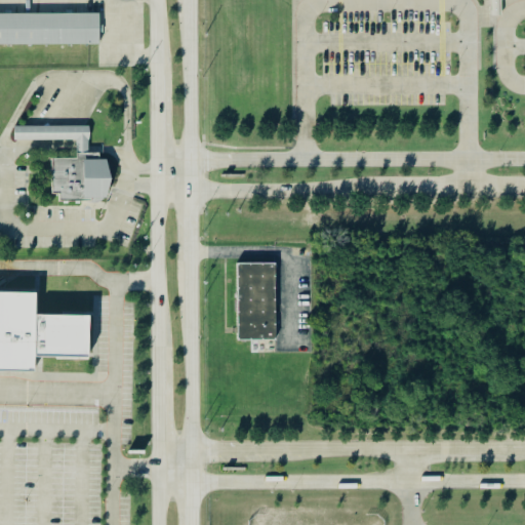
[(0,11),(98,10),(98,42),(0,42),(0,11)]
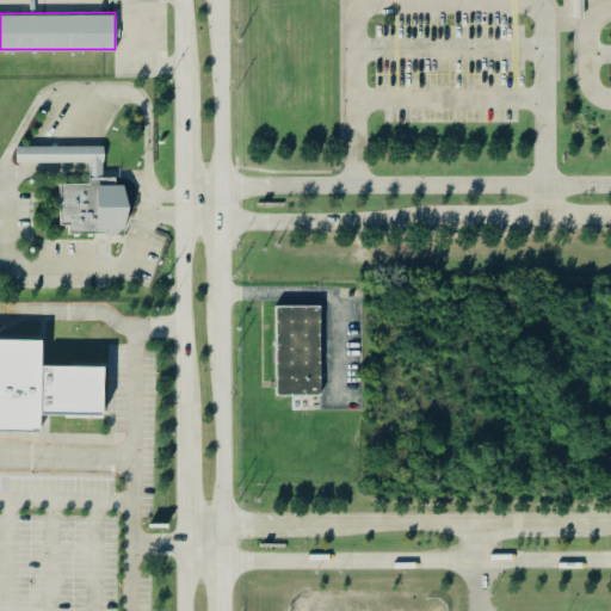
[(16,144),(103,144),(103,161),(102,161),(102,177),(87,177),(87,161),(16,161),(16,144)]
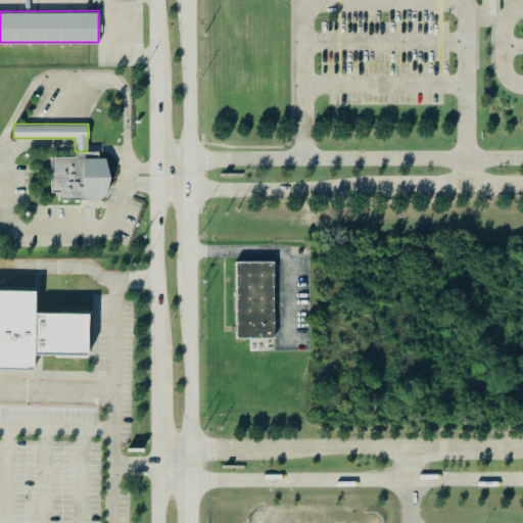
[(98,195),(98,199),(58,199),(58,192),(51,192),(50,155),(75,155),(75,151),(87,151),(98,150),(98,157),(104,157),(109,177),(104,195),(98,195)]
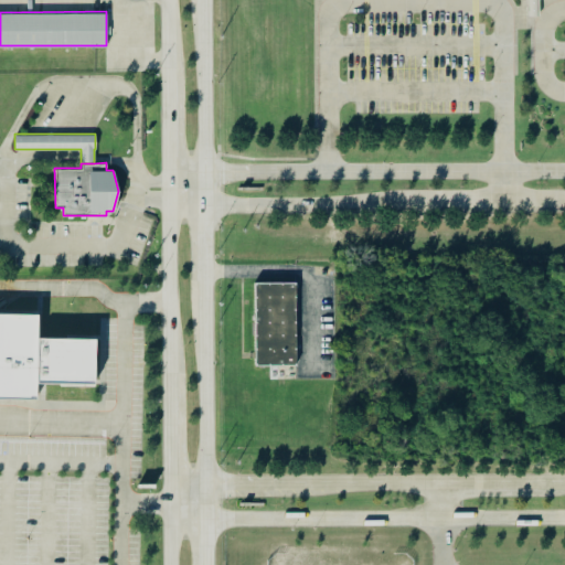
[(295,281),(296,364),(256,364),(255,281),(295,281)]
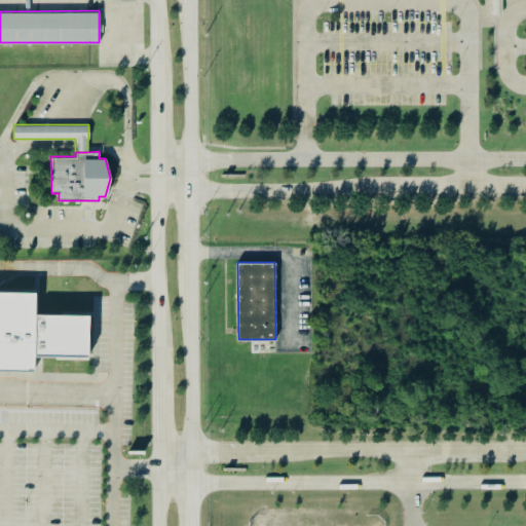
[(33,358),(33,373),(0,372),(0,294),(35,295),(34,315),(88,316),(87,360),(33,358)]
